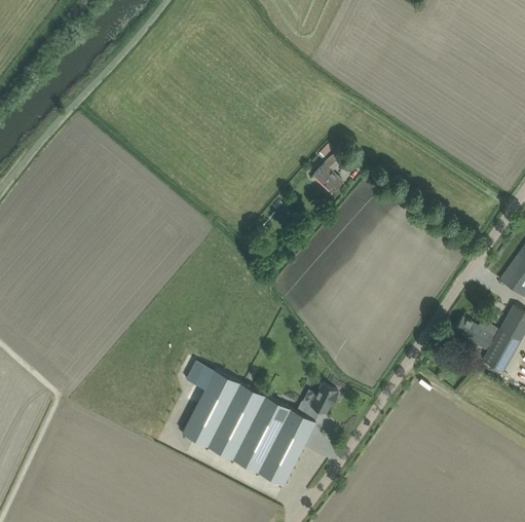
[(324,159),(331,151),(326,146),(319,154),(324,159)]
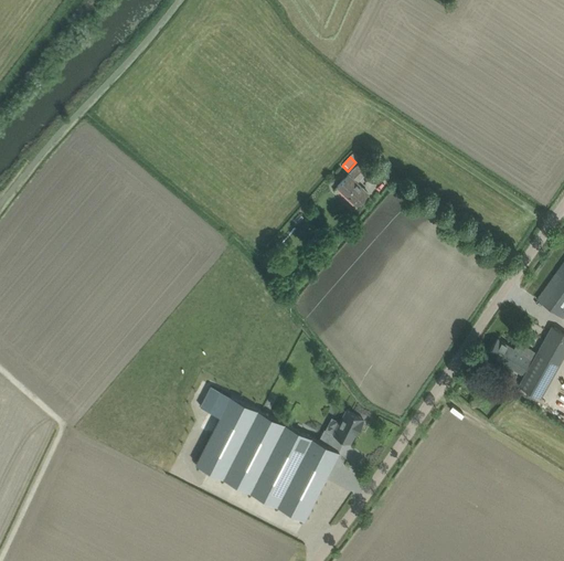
[(347,178),(336,190),(355,209),(366,197),(355,187),(370,171),(361,162),(347,178)]
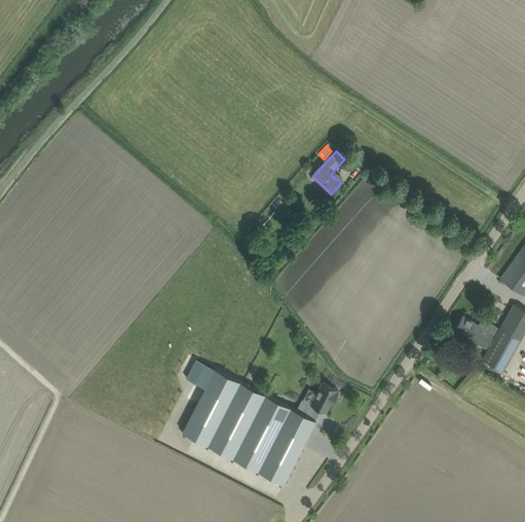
[(290,223),(285,229),(289,233),(295,227),(290,223)]
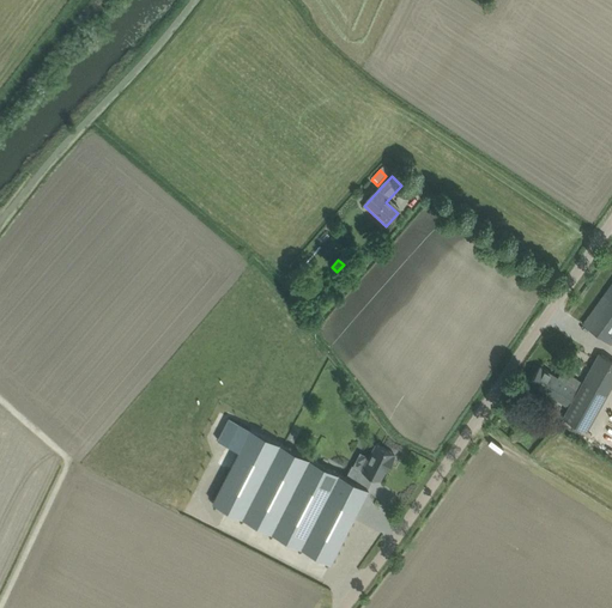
[(611,285),(581,328),(591,335),(609,348),(611,344),(611,285)]
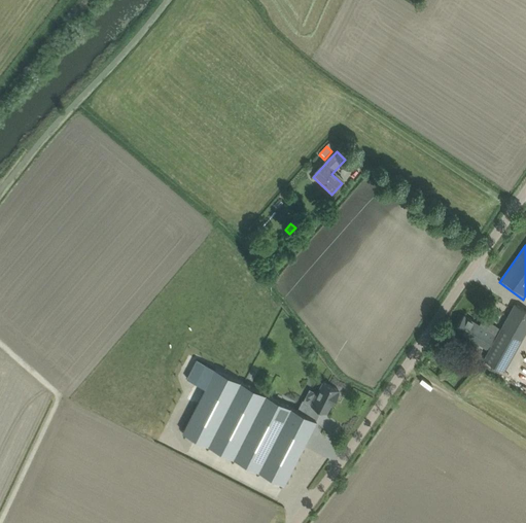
[(488,353),(482,362),(502,375),(521,342),(521,343),(525,333),(525,314),(513,307),(495,339),(462,319),(454,332),(488,353)]
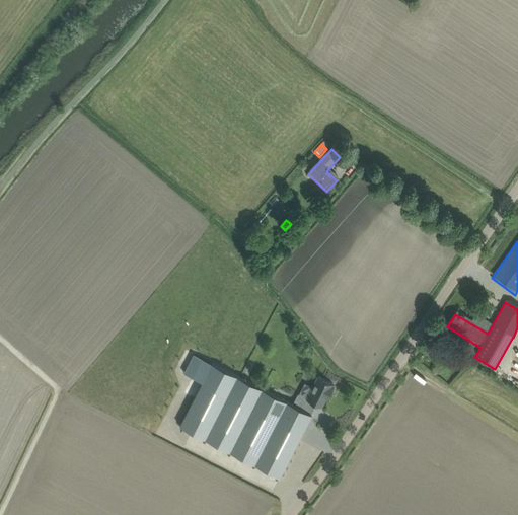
[(211,366),(178,429),(279,480),(310,418),(291,408),(211,366)]
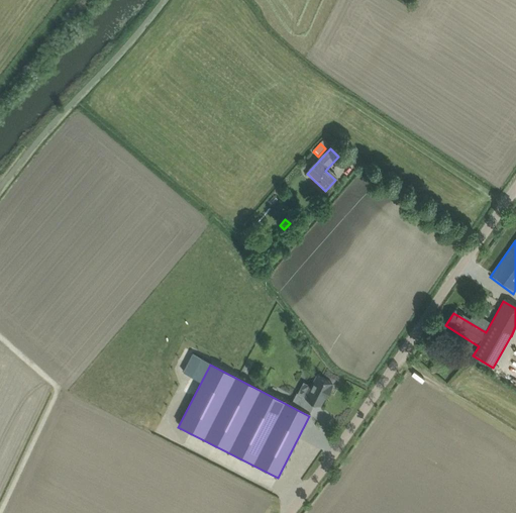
[(295,396),(290,406),(309,416),(314,406),(319,408),(323,400),(324,401),(331,388),(330,387),(330,386),(315,378),(303,400),(295,396)]
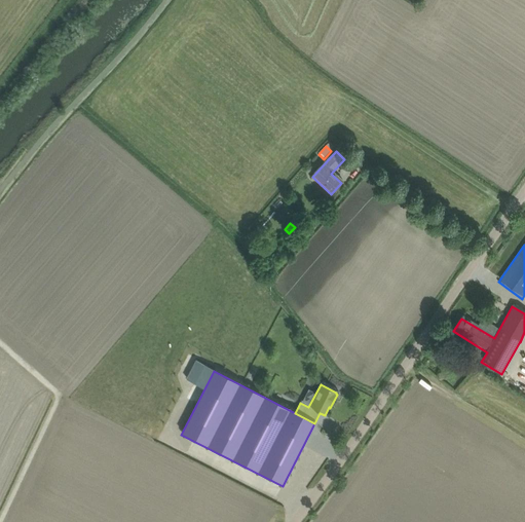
[(277,506),(286,488),(221,457),(219,461),(210,457),(207,463),(218,469),(215,475),(277,506)]
